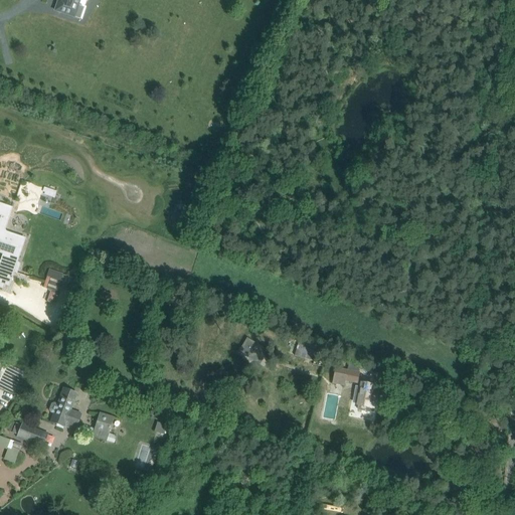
[(60,0),(58,0),(55,11),(74,17),(74,15),(77,8),(77,6),(75,5),(75,3),(76,0),(61,0),(60,0)]
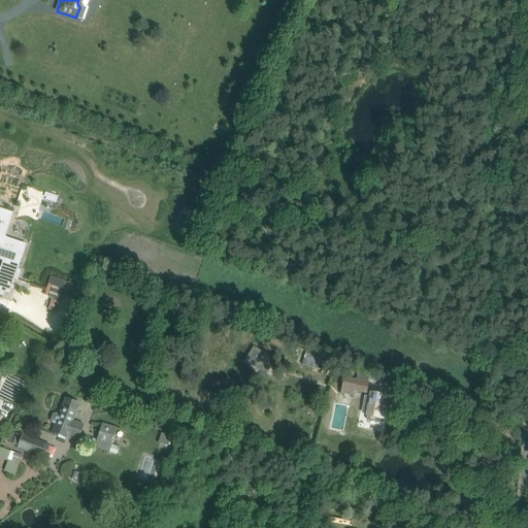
[(23,246),(0,238),(0,222),(1,223),(0,224),(6,226),(6,225),(8,225),(12,212),(0,208),(0,204),(0,205),(0,204),(0,255),(3,258),(0,267),(0,295),(3,296),(4,292),(9,294),(14,279),(18,281),(21,270),(15,266),(23,246)]
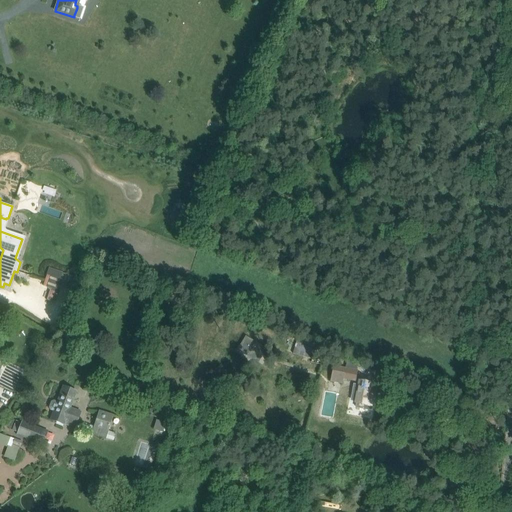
[(246,336),(237,351),(251,359),(250,360),(257,364),(267,348),(246,336)]
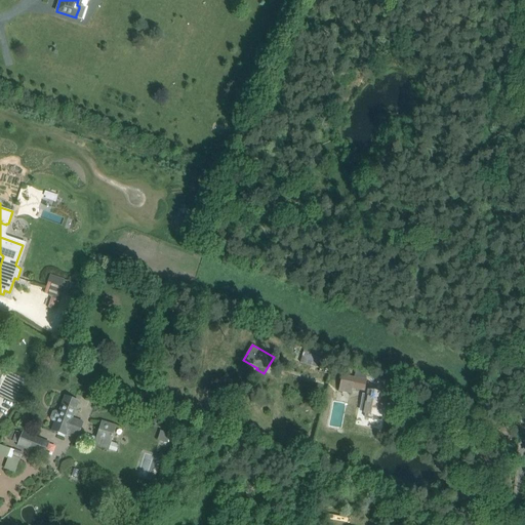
[(304,350),(299,363),(311,366),(311,365),(314,353),(304,350)]
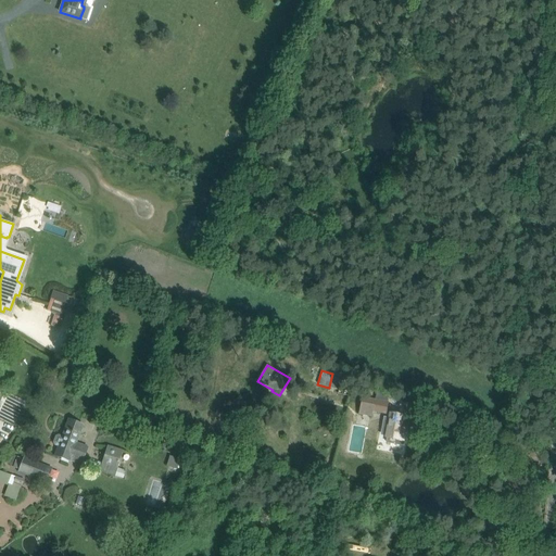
[(361,408),(386,414),(388,403),(363,397),(361,408)]
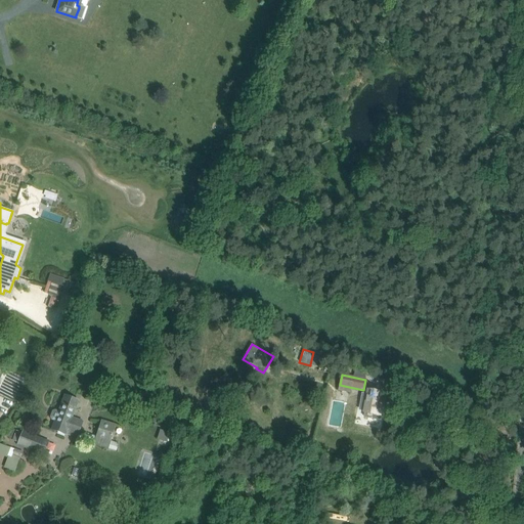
[(362,394),(361,402),(367,403),(364,418),(381,421),(382,415),(383,416),(387,394),(369,391),(368,395),(362,394)]
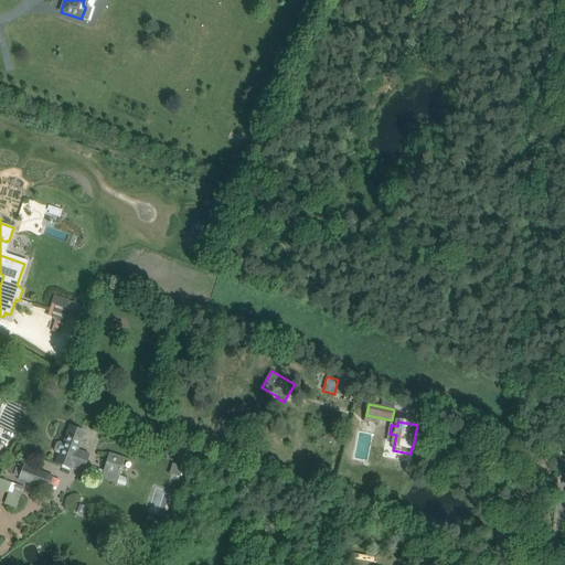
[(56,464),(71,469),(72,465),(78,467),(84,454),(77,451),(84,433),(70,426),(64,441),(60,440),(56,441),(54,448),(56,451),(60,452),(56,464)]
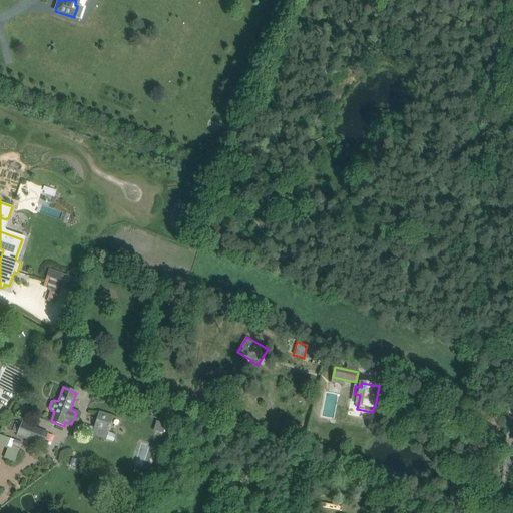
[(113,416),(98,412),(91,435),(105,440),(113,416)]
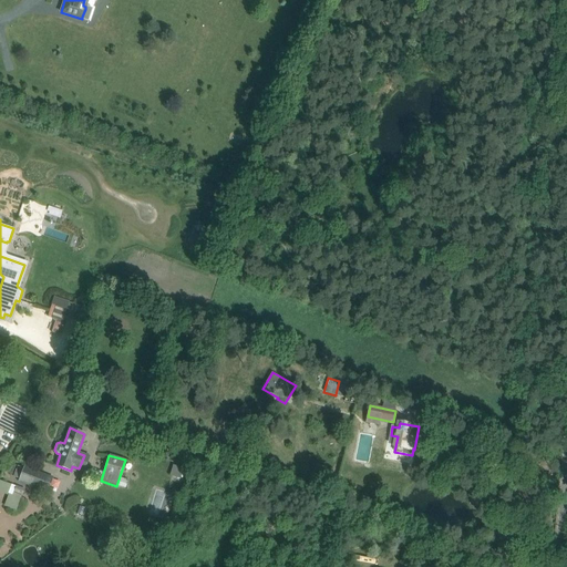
[(44,491),(48,493),(53,478),(23,467),(23,468),(18,466),(13,476),(19,478),(18,482),(27,485),(26,486),(43,493),(44,491)]
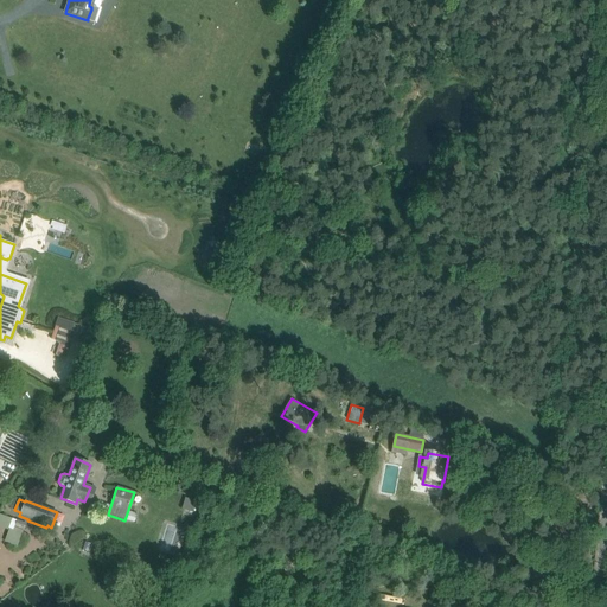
[(186,512),(198,513),(199,502),(187,500),(186,512)]
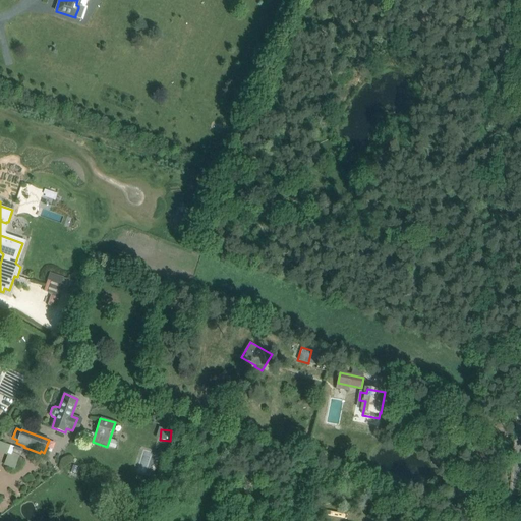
[(20,455),(22,449),(14,446),(12,452),(20,455)]
